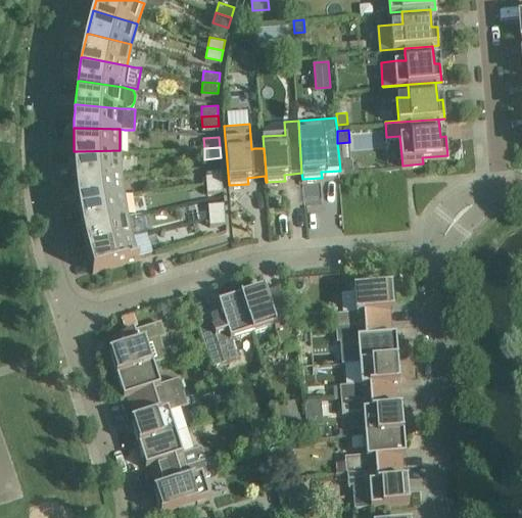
[(77,151),(74,151),(75,176),(78,176),(121,172),(120,153),(120,150),(77,151)]
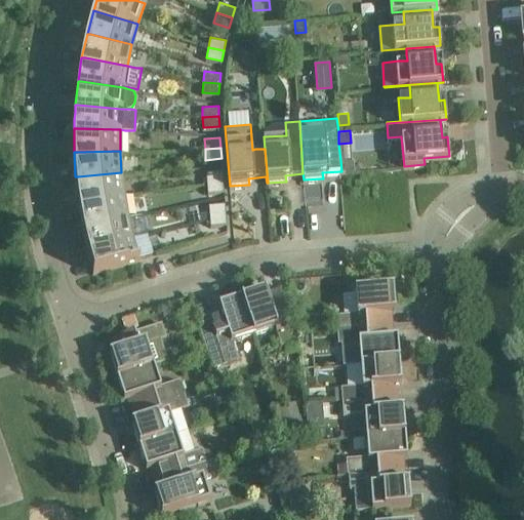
[(352,159),(340,160),(341,171),(356,169),(355,159),(352,159)]
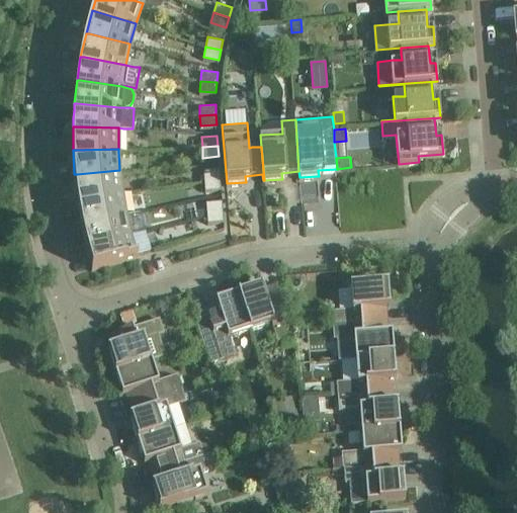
[(203,168),(204,178),(221,177),(220,167),(203,168)]
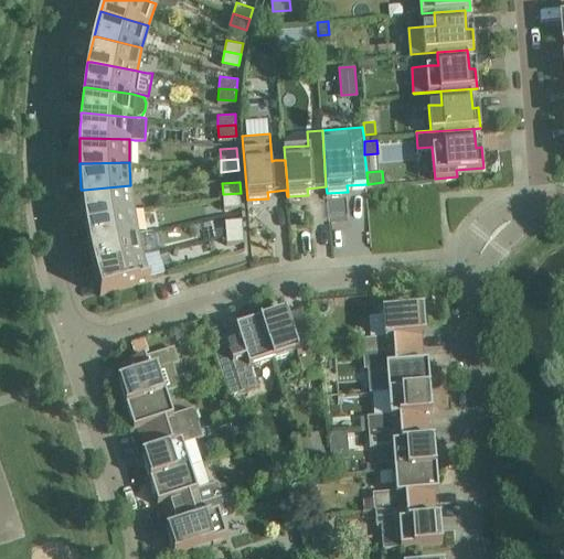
[(84,190),(81,190),(84,215),(87,215),(134,208),(130,185),(84,190)]
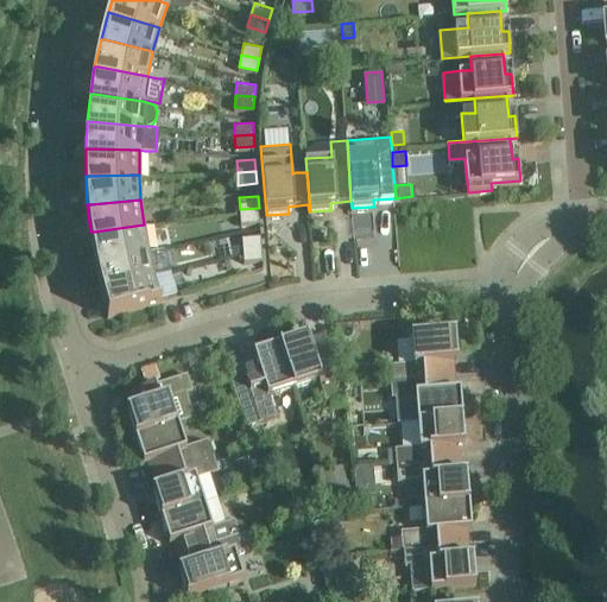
[(259,208),(240,209),(241,221),(260,220),(259,208)]
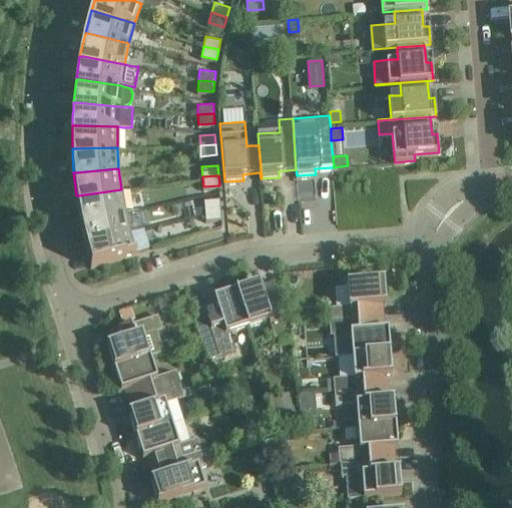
[(79,195),(76,195),(80,218),(124,210),(121,189),(79,195)]
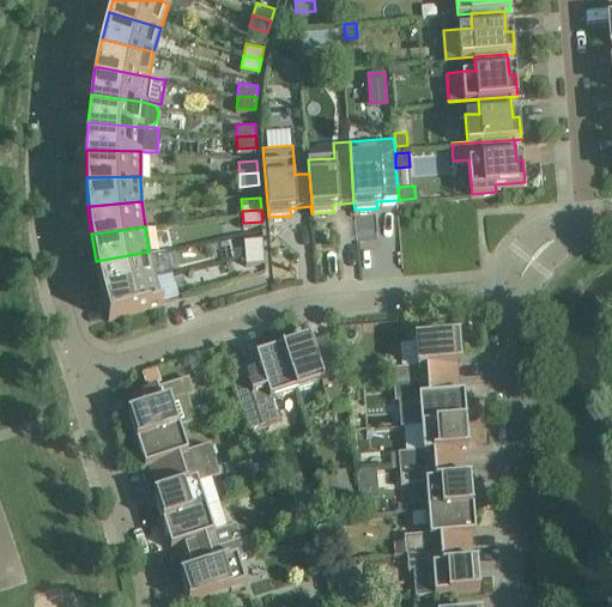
[(244,237),(246,249),(264,248),(264,236),(244,237)]
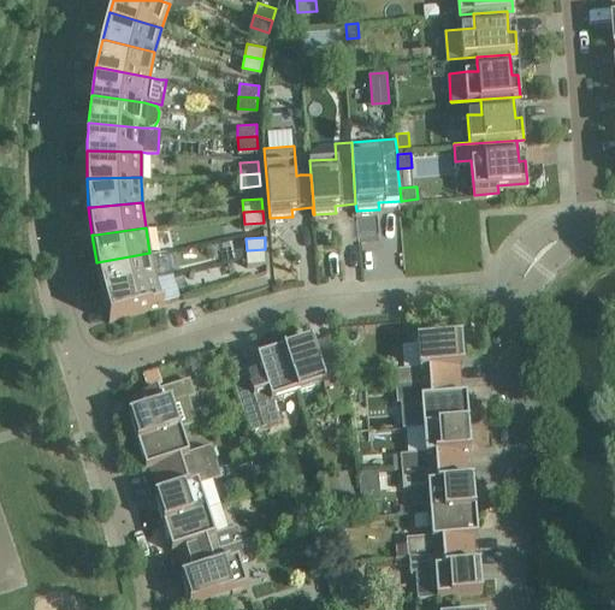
[(247,254),(247,250),(246,246),(235,248),(237,256),(247,254)]
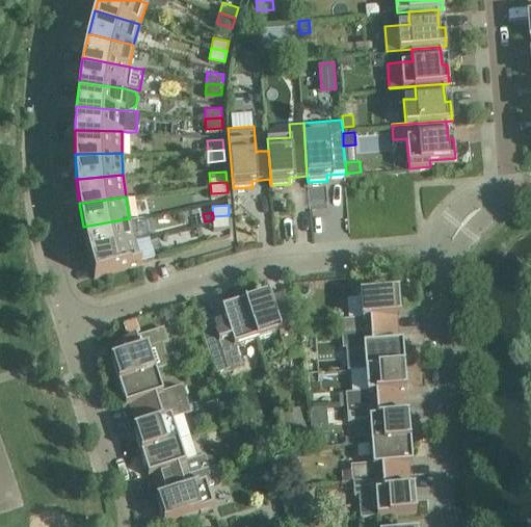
[(86,226),(83,227),(85,238),(88,251),(91,249),(134,239),(150,235),(145,215),(129,218),(86,226)]
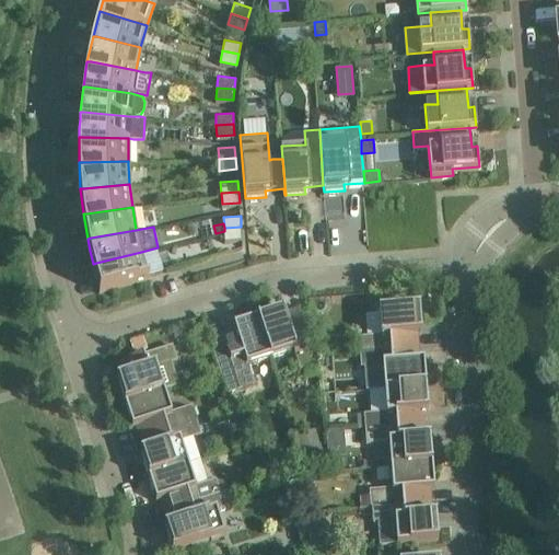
[(241,227),(224,228),(224,231),(225,239),(242,238),(241,227)]
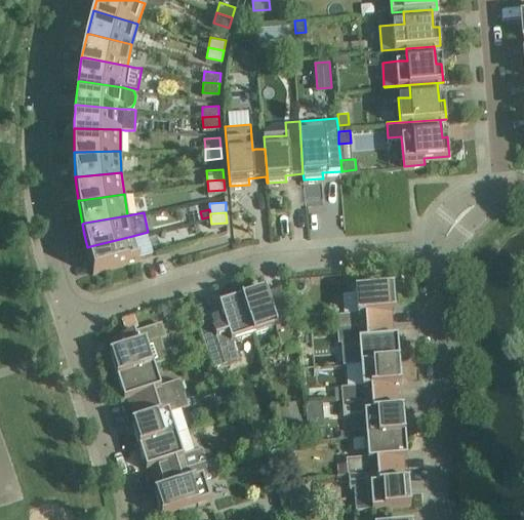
[(93,270),(92,270),(93,271),(139,257),(139,255),(137,256),(132,236),(87,247),(93,270)]
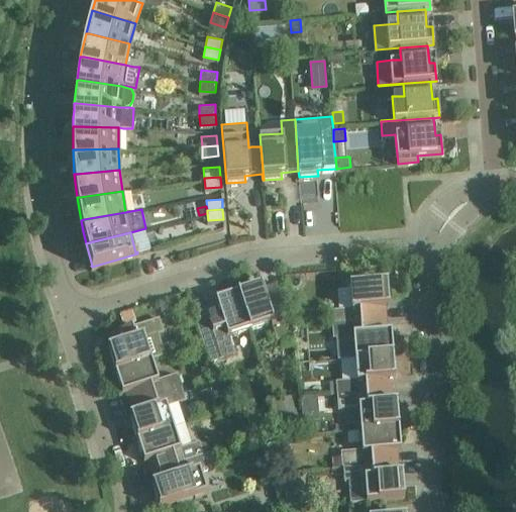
[(351,306),(331,308),(332,322),(387,317),(386,305),(390,305),(388,281),(369,282),(369,279),(354,280),(354,283),(349,284),(351,306)]
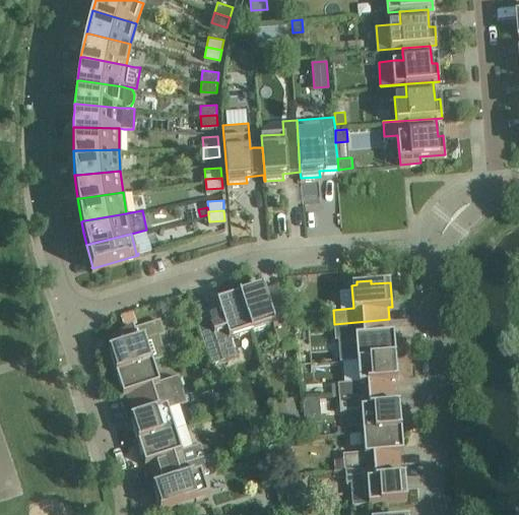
[(262,284),(240,292),(252,328),(272,321),(278,340),(294,336),(275,283),(263,287),(262,284)]
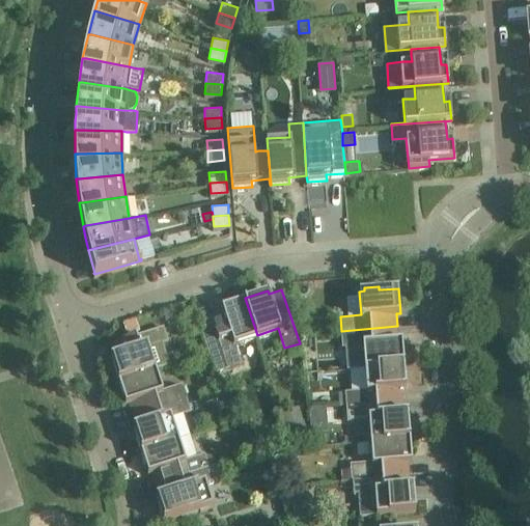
[(235,342),(257,335),(245,298),(221,305),(223,309),(210,313),(213,321),(200,325),(215,370),(242,361),(235,342)]
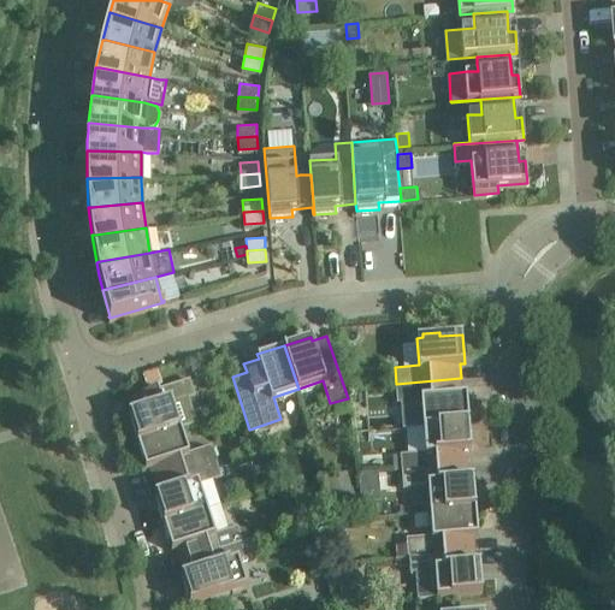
[(158,366),(143,371),(148,384),(163,379),(158,366)]
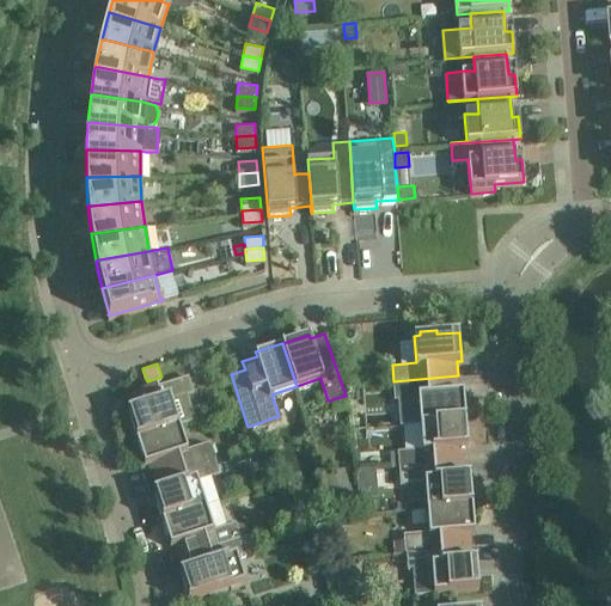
[(189,373),(127,393),(132,408),(127,409),(136,436),(179,422),(195,417),(187,392),(194,391),(189,373)]
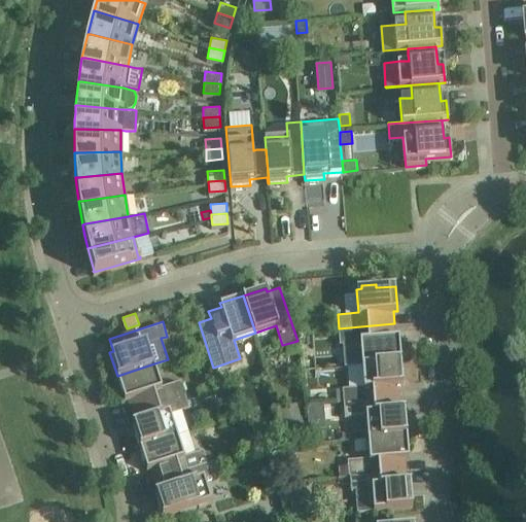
[(394,323),(339,328),(340,342),(360,341),(361,362),(400,359),(398,336),(395,336),(394,323)]
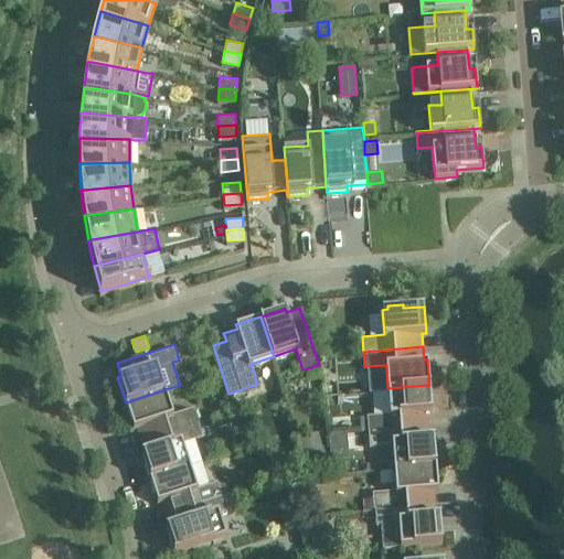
[(375,414),(368,415),(369,429),(428,425),(427,411),(432,411),(429,385),(387,388),(390,409),(390,412),(375,414)]
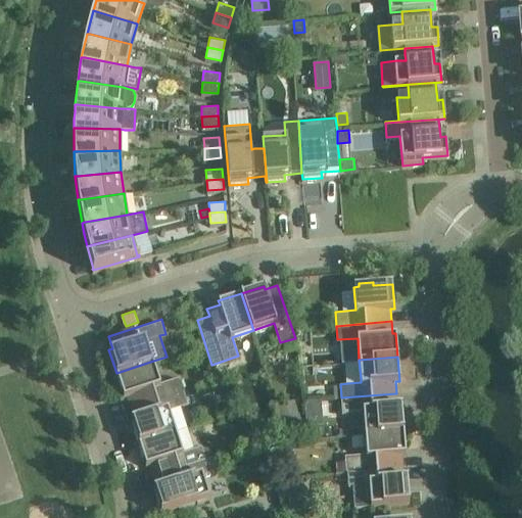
[(153,361),(116,373),(124,396),(128,394),(131,406),(184,389),(179,375),(159,382),(153,361)]
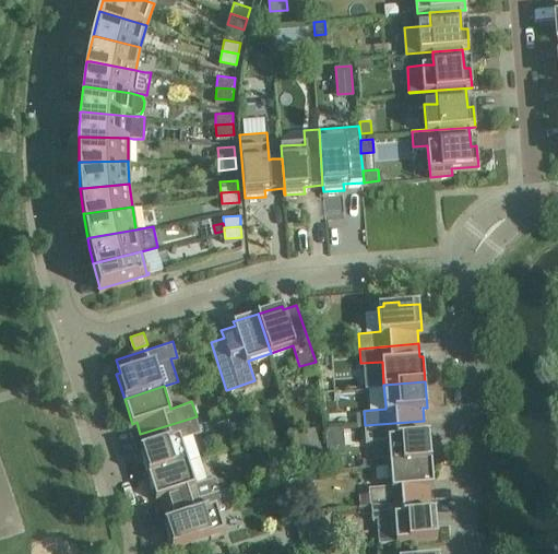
[(144,447),(140,448),(147,472),(188,460),(180,437),(201,431),(197,416),(140,434),(144,447)]
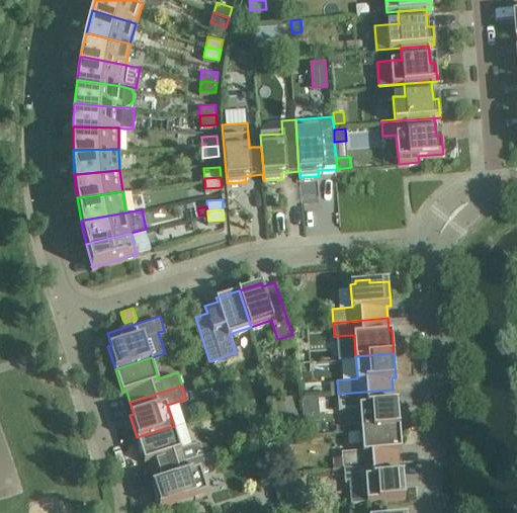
[(393,390),(338,394),(339,407),(359,405),(361,428),(400,425),(398,401),(394,401),(393,390)]
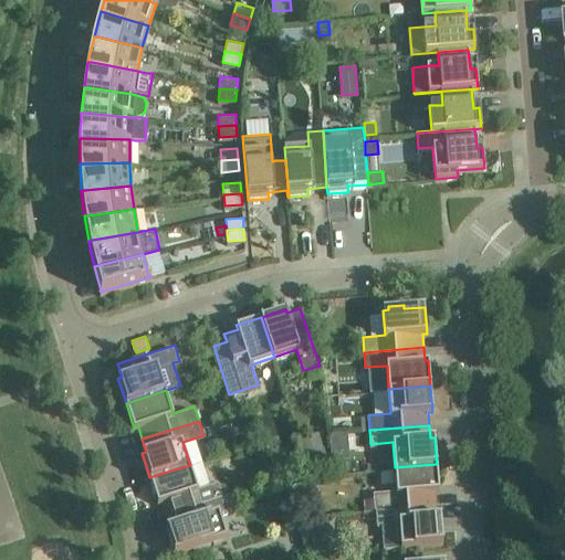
[(317,430),(297,436),(309,472),(328,466),(317,430)]
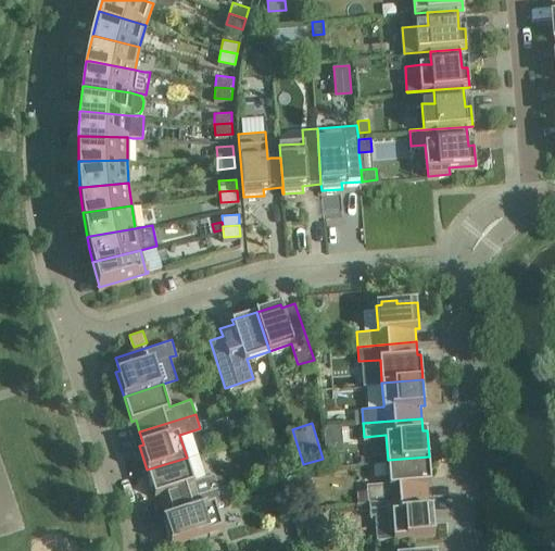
[(338,423),(324,424),(324,426),(325,430),(325,438),(333,438),(339,431),(338,425),(338,423)]
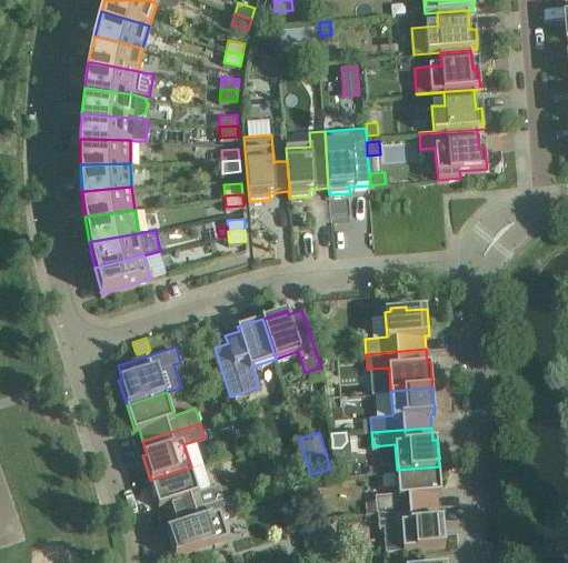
[(282,456),(268,460),(273,479),(287,474),(282,456)]
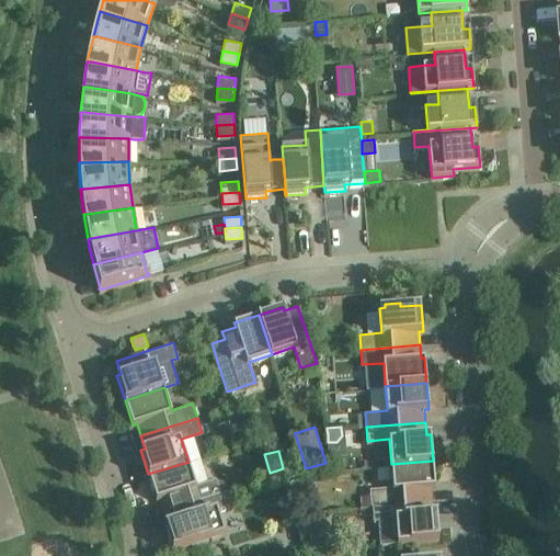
[(393,486),(372,488),(372,496),(373,505),(395,502),(432,499),(431,487),(435,486),(433,461),(391,464),(393,486)]
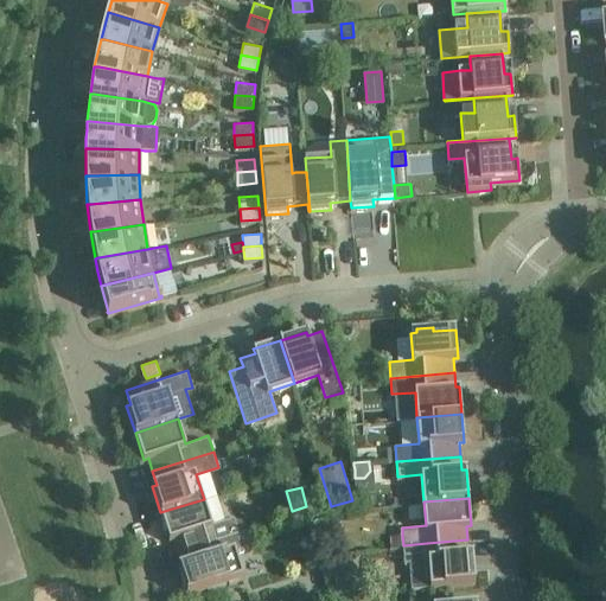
[(204,499),(160,512),(170,539),(173,538),(178,551),(238,531),(238,530),(234,516),(211,523),(204,499)]
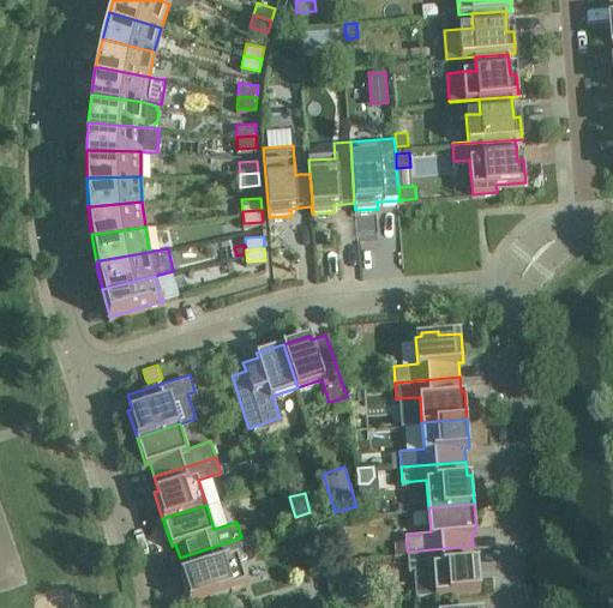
[(185,571),(180,572),(188,601),(210,594),(211,597),(227,591),(227,589),(233,587),(247,582),(239,557),(253,552),(252,545),(248,535),(247,536),(241,537),(180,558),(185,571)]
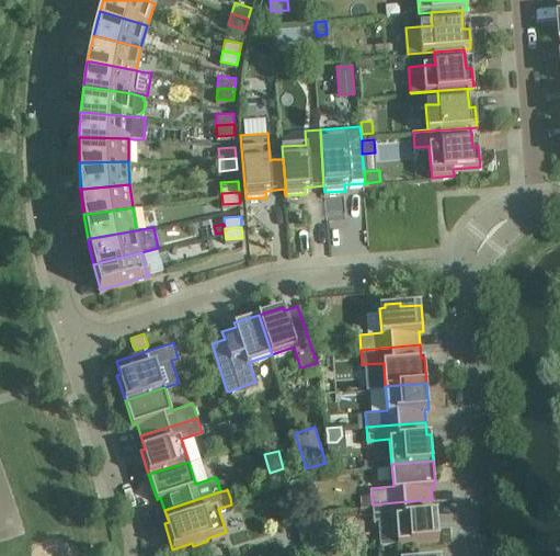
[(373,505),(372,496),(361,497),(362,505),(373,505)]
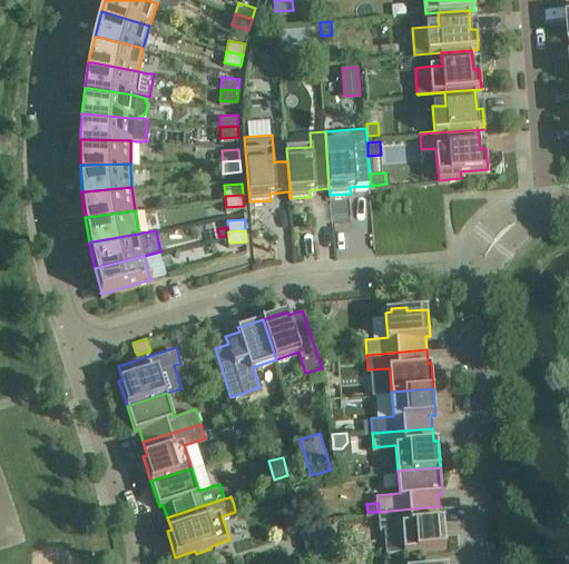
[(401,510),(379,512),(380,526),(384,526),(386,551),(404,550),(447,546),(444,520),(440,520),(439,506),(401,510)]
